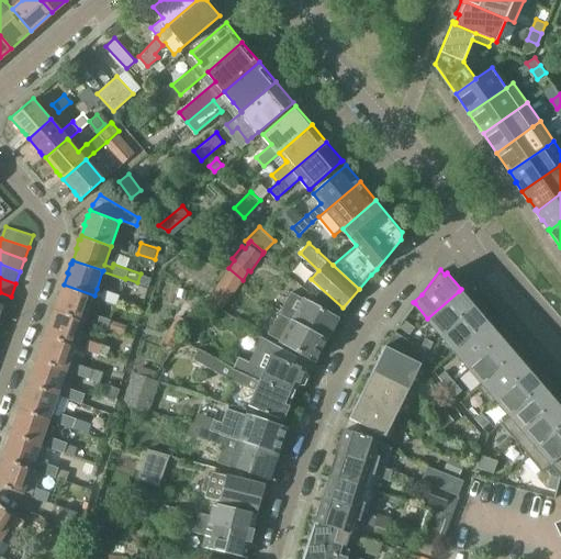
[(59,298),(55,309),(85,319),(83,320),(87,321),(108,328),(109,327),(121,332),(134,336),(135,333),(126,330),(127,325),(124,324),(111,320),(111,319),(97,313),(102,299),(102,298),(101,298),(94,295),(64,284),(63,288),(62,288),(58,298),(59,298)]
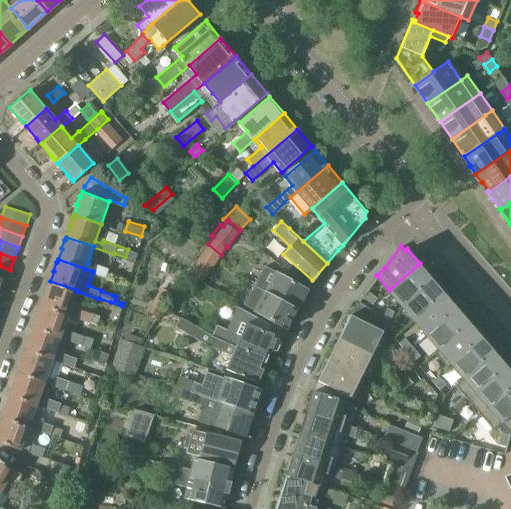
[(95,262),(92,271),(93,271),(106,276),(109,267),(95,262)]
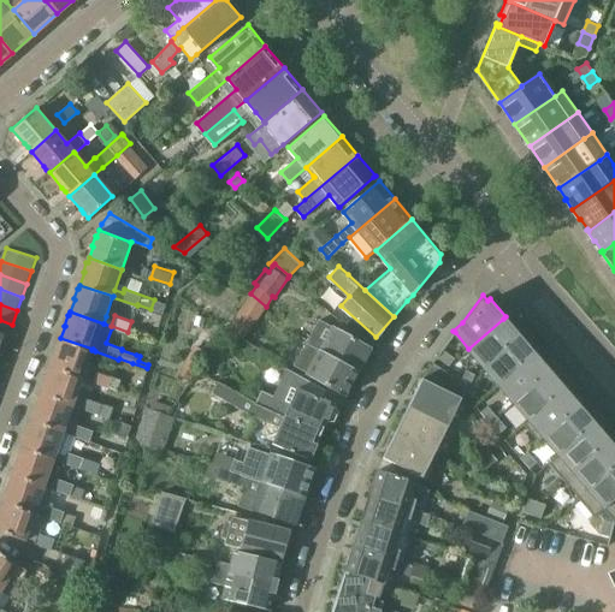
[(503,319),(468,349),(483,366),(518,337),(520,334),(506,316),(503,319)]
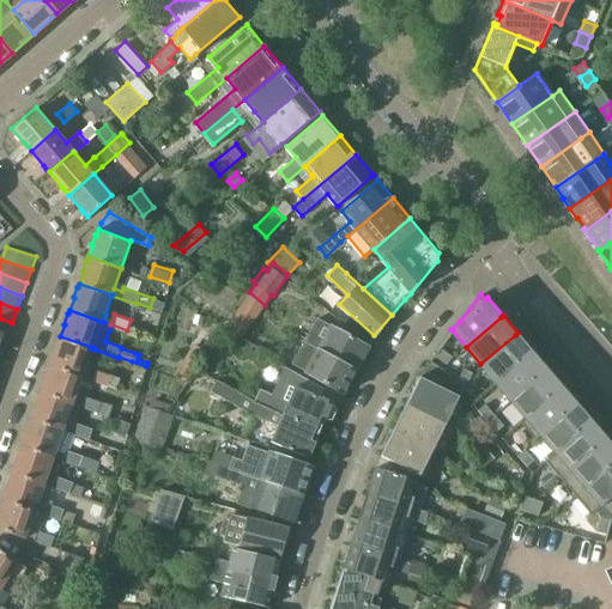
[(311,328),(304,340),(357,367),(369,343),(332,326),(316,317),(311,328)]
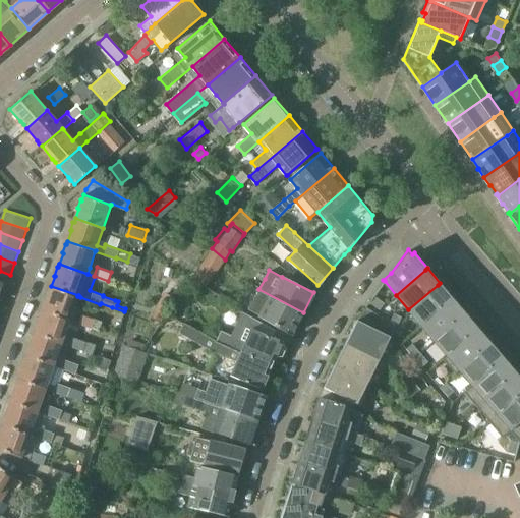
[(438,285),(408,309),(421,325),(451,299),(453,297),(440,283),(438,285)]
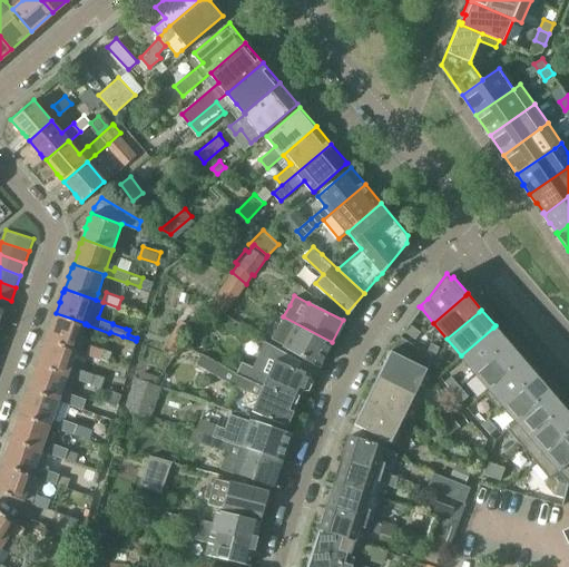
[(51,328),(48,338),(77,349),(101,357),(108,360),(110,350),(88,343),(90,339),(81,336),(85,324),(86,323),(56,313),(55,319),(54,318),(50,328),(51,328)]
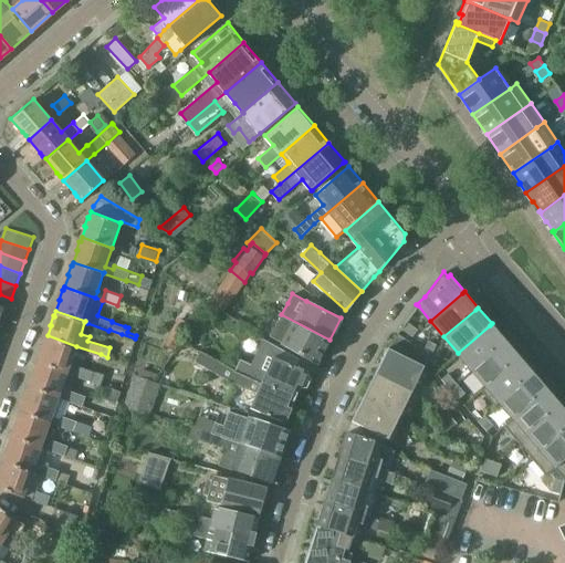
[(281,314),(270,335),(283,342),(284,343),(283,345),(318,362),(330,340),(281,314)]
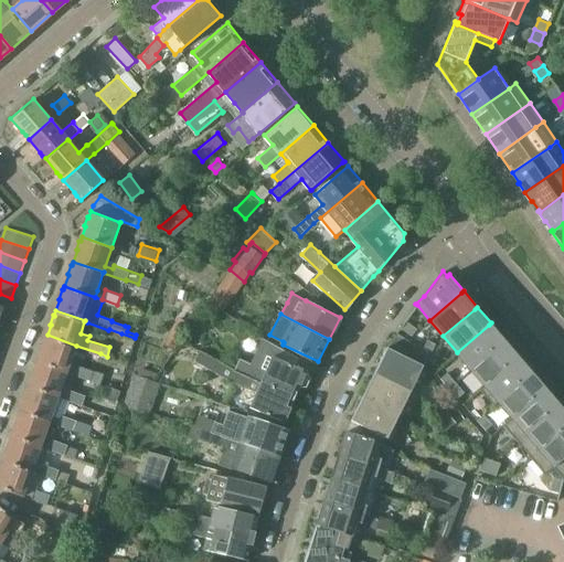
[(180,316),(170,330),(181,338),(191,322),(180,316)]
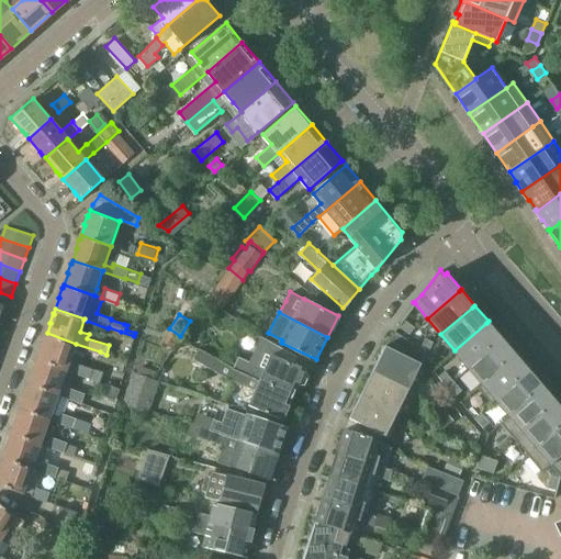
[(416,326),(405,317),(400,325),(411,333),(416,326)]
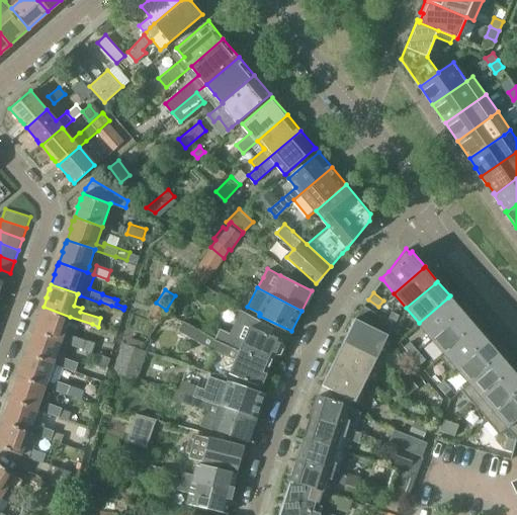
[(448,297),(419,323),(431,337),(460,313),(462,311),(450,295),(448,297)]
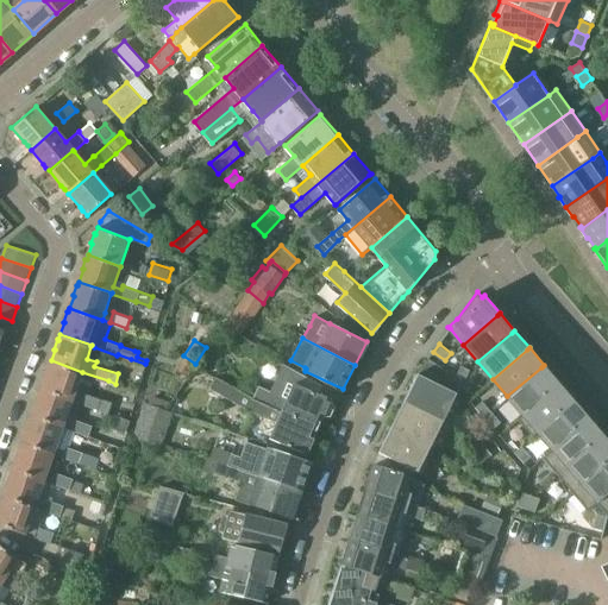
[(452,380),(453,382),(456,375),(428,357),(418,372),(449,389),(452,380)]
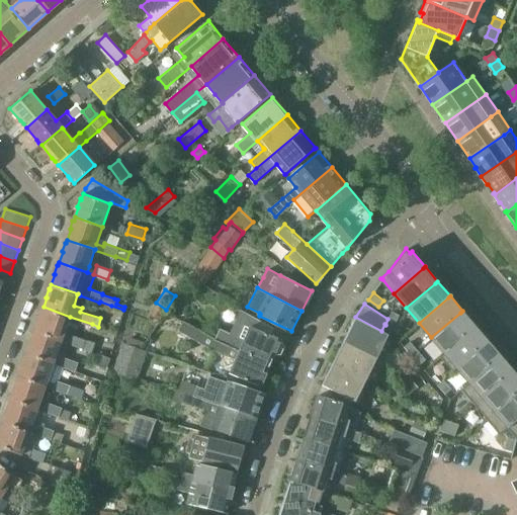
[(38,320),(35,330),(62,339),(84,347),(91,350),(93,342),(86,340),(87,339),(72,334),(74,330),(66,327),(70,317),(44,307),(41,311),(40,311),(37,320),(38,320)]
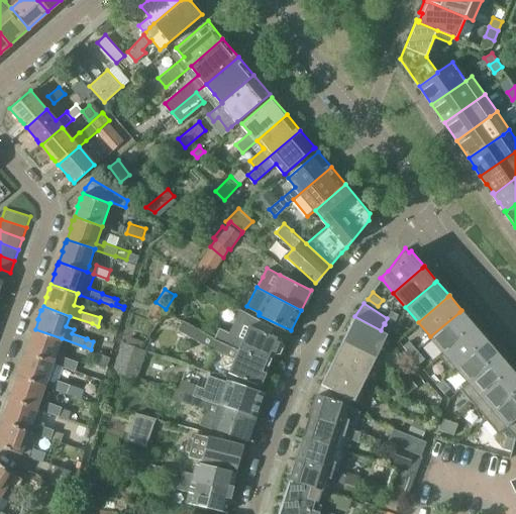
[(215,336),(214,338),(271,363),(275,353),(276,353),(281,352),(285,344),(281,339),(281,338),(271,333),(274,326),(240,308),(230,330),(220,326),(215,336)]
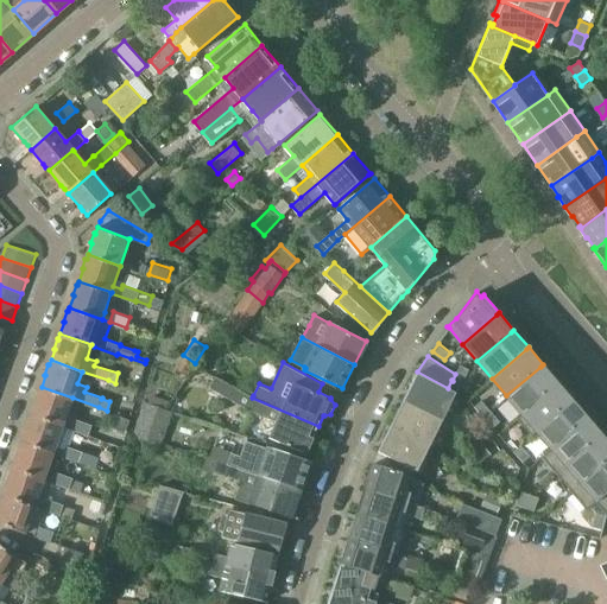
[(456,373),(466,377),(469,368),(461,363),(456,373)]
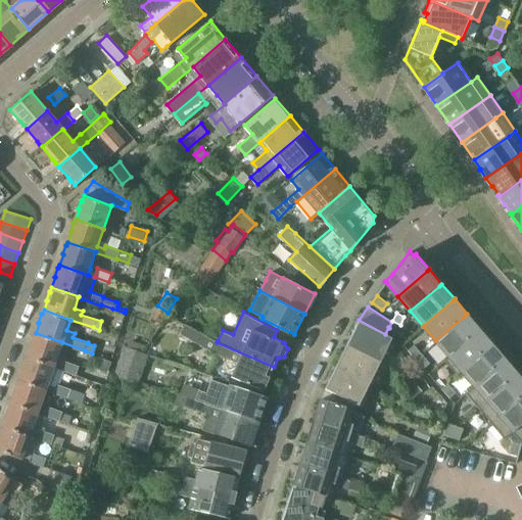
[(465,316),(435,340),(448,356),(478,330),(480,328),(467,314),(465,316)]
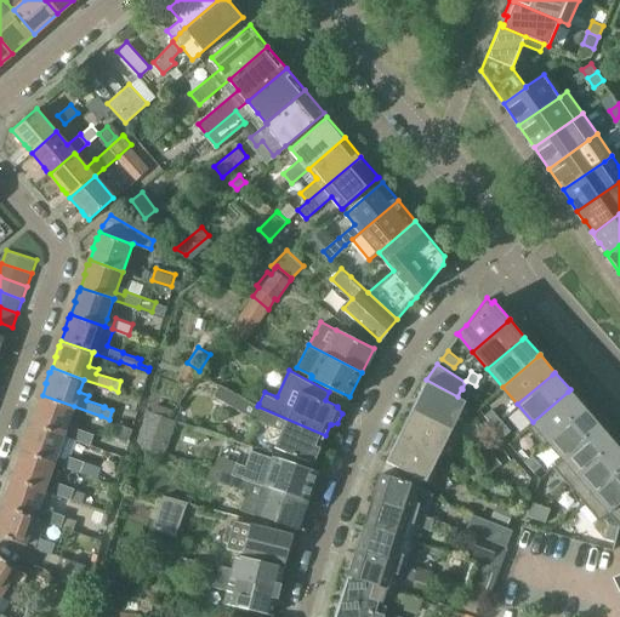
[(426,380),(413,407),(458,429),(462,418),(459,417),(466,400),(458,396),(426,380)]
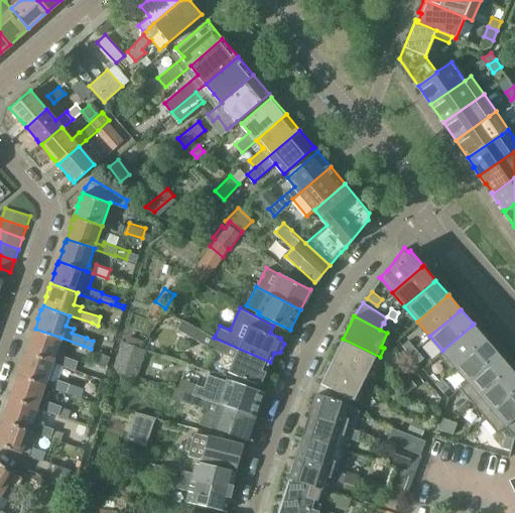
[(395,321),(387,316),(383,324),(394,329),(398,322),(395,321)]
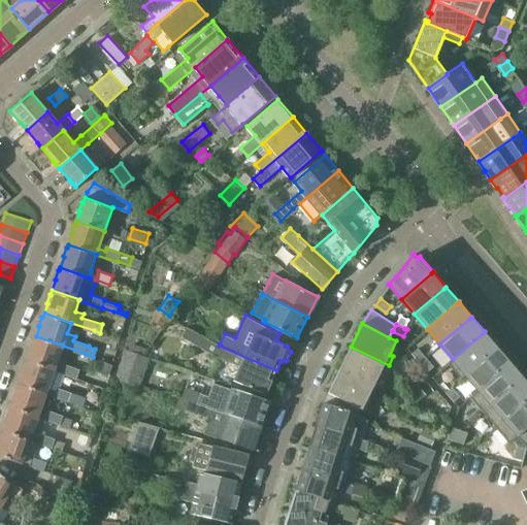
[(188,325),(182,335),(215,355),(241,366),(235,381),(266,392),(267,391),(274,391),(277,384),(274,379),(272,378),(276,370),(219,346),(220,343),(188,325)]
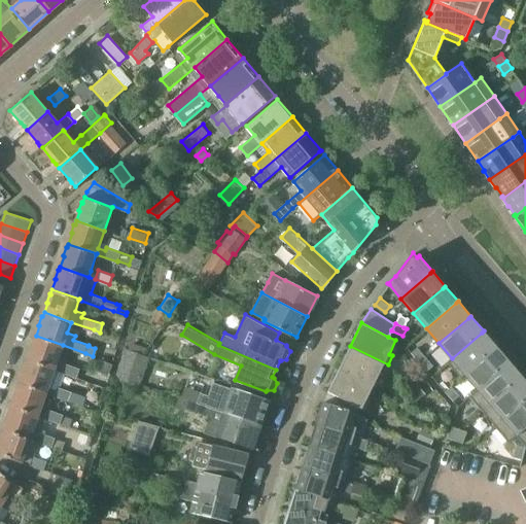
[(452,358),(448,361),(462,377),(465,374),(464,374),(494,348),(496,346),(484,330),(482,333),(452,358)]
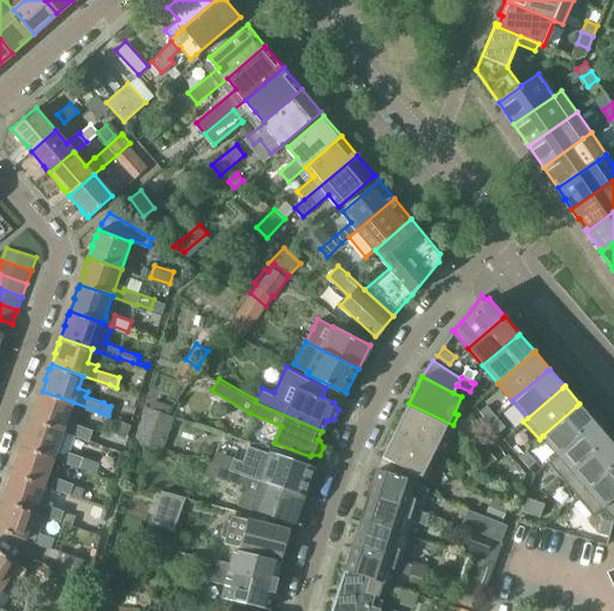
[(37,406),(33,419),(64,430),(75,433),(76,433),(90,438),(94,430),(78,424),(77,424),(79,419),(69,415),(73,402),(42,391),(40,396),(39,396),(35,406),(37,406)]
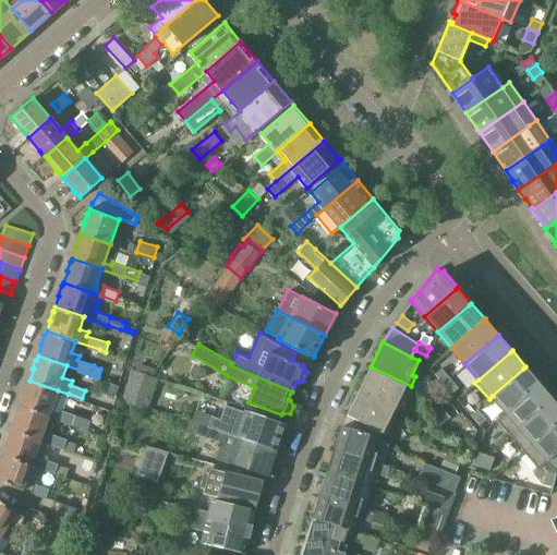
[(371,366),(359,390),(396,408),(402,395),(406,396),(411,386),(371,366)]
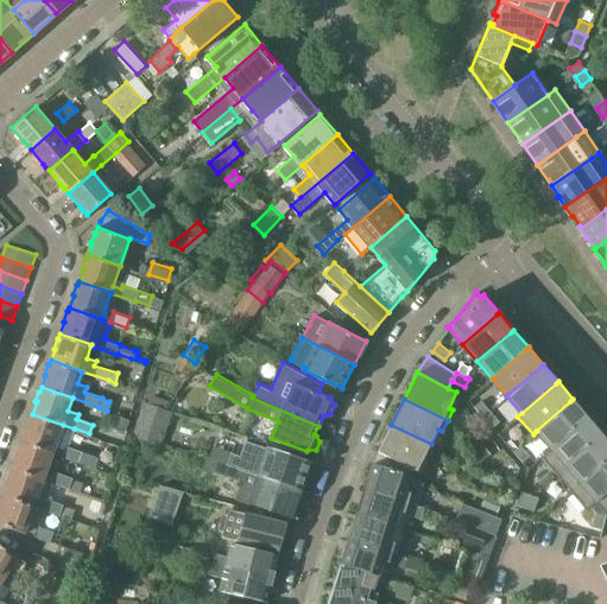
[(492,409),(482,399),(475,405),(485,415),(492,409)]
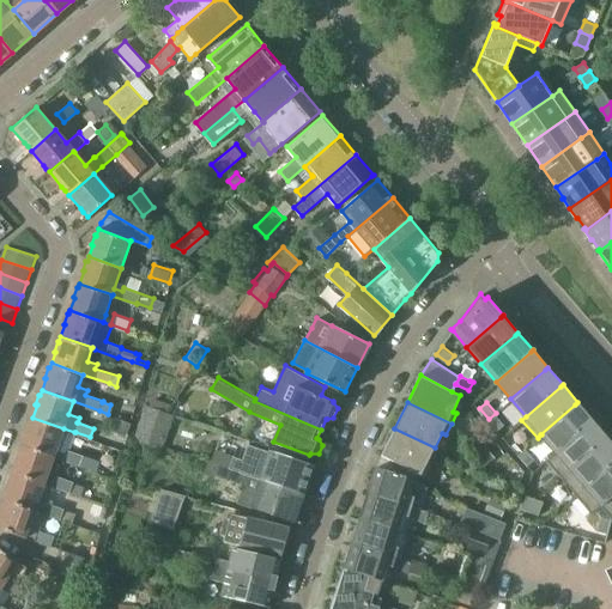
[(575,405),(540,434),(541,434),(556,451),(591,421),(593,420),(577,402),(575,405)]
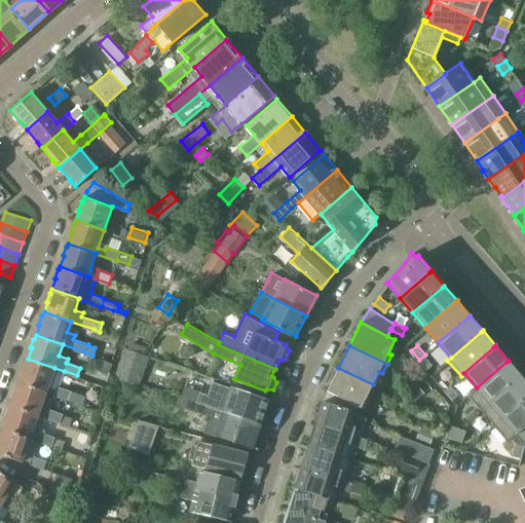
[(434,364),(425,355),(419,360),(427,370),(434,364)]
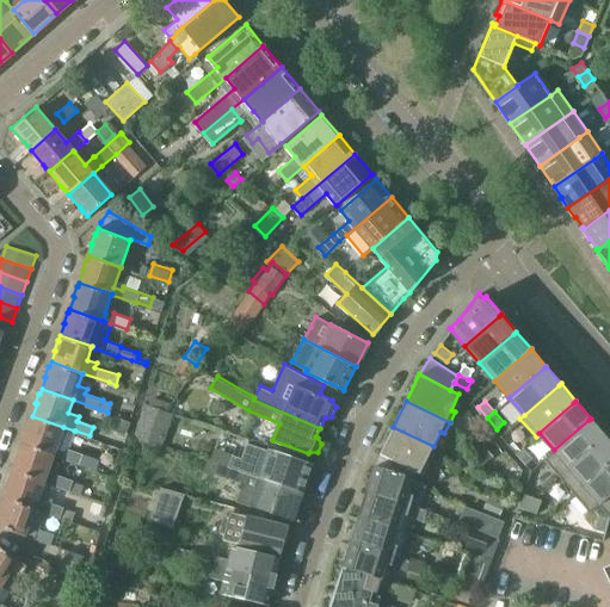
[(125,431),(130,419),(116,414),(112,426),(125,431)]
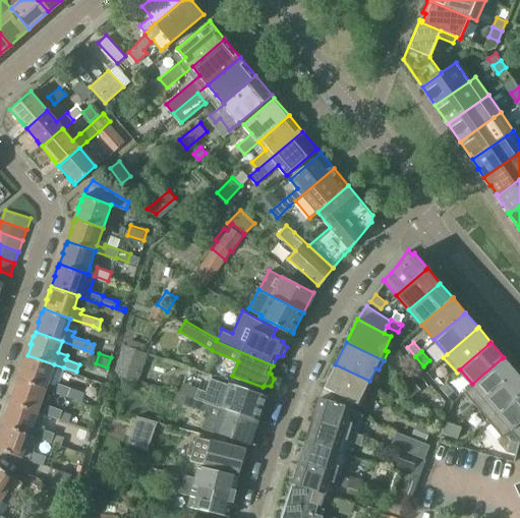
[(22,367),(19,378),(46,387),(55,390),(68,395),(71,387),(59,383),(64,367),(63,367),(54,364),(27,355),(26,357),(25,357),(21,367),(22,367)]
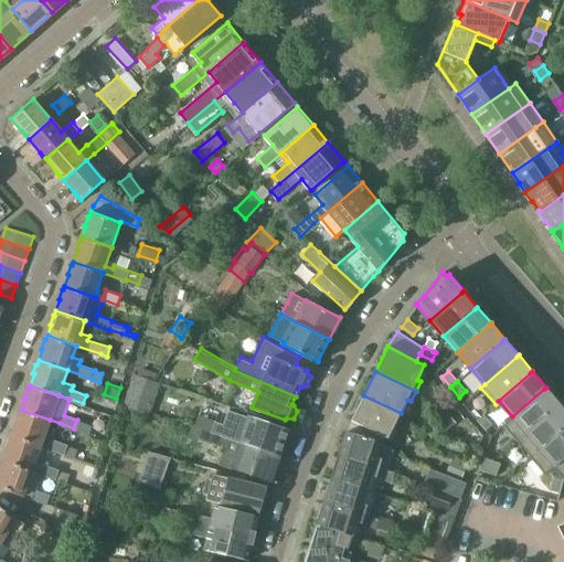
[(512,416),(503,424),(518,439),(557,405),(560,403),(546,388),(544,389),(512,416)]
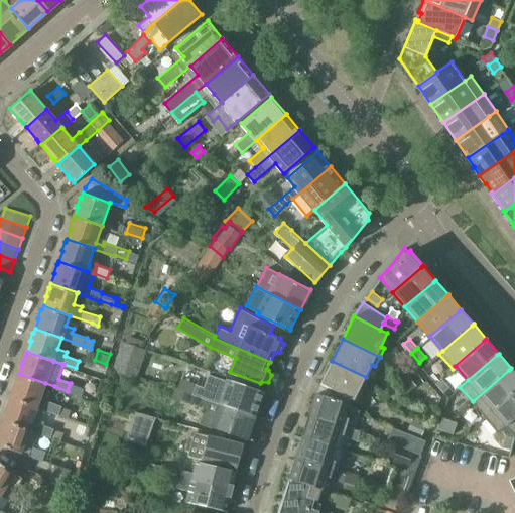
[(332,361),(320,382),(352,398),(358,401),(363,391),(359,390),(366,377),(333,361),(332,361)]
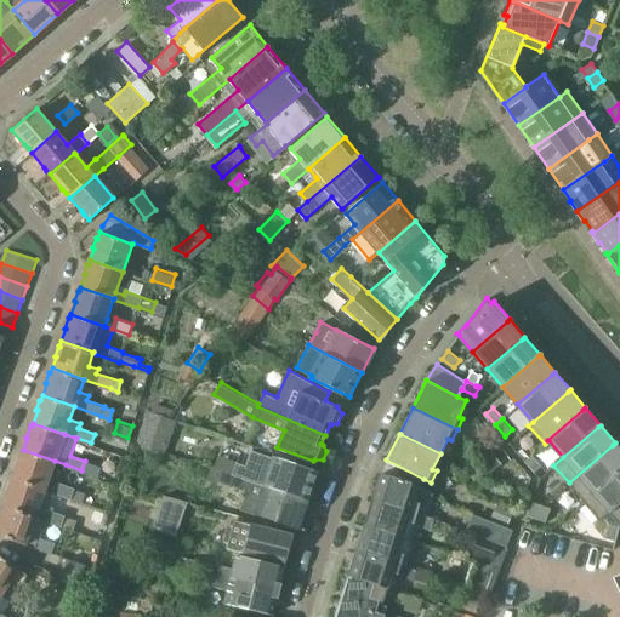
[(613,445),(569,483),(584,501),(619,469),(619,447),(615,443),(613,445)]
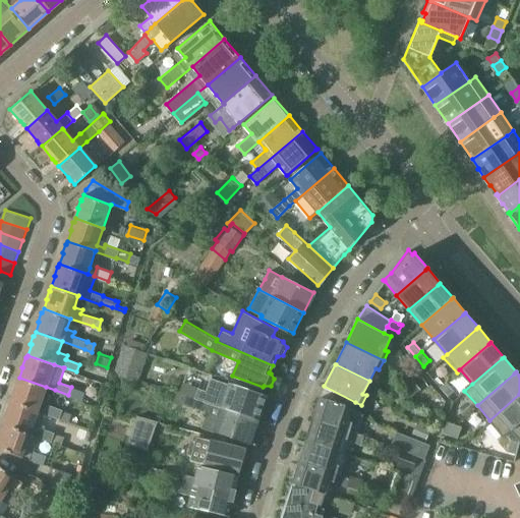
[(15,390),(11,400),(38,409),(40,404),(46,387),(19,378),(18,382),(16,381),(13,390),(15,390)]
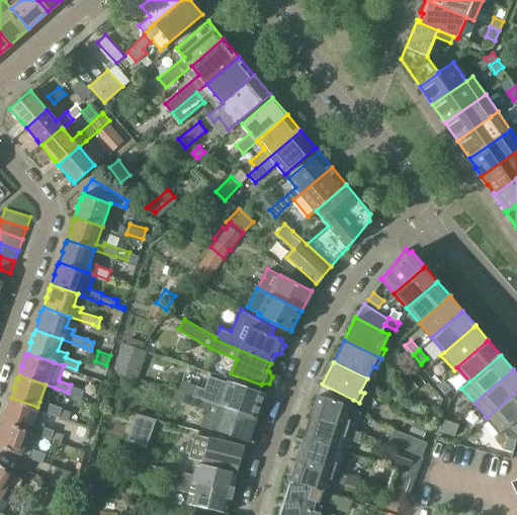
[(197,387),(194,396),(255,416),(263,393),(230,381),(210,375),(205,389),(197,387)]
